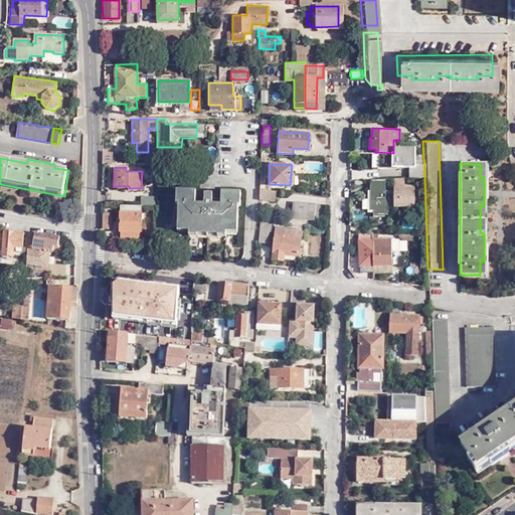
[(413,209),(414,190),(404,189),(404,179),(394,179),(393,189),(393,199),(382,198),(382,192),(370,192),(369,211),(372,211),(372,217),(384,217),(384,215),(393,215),(393,209),(413,209)]
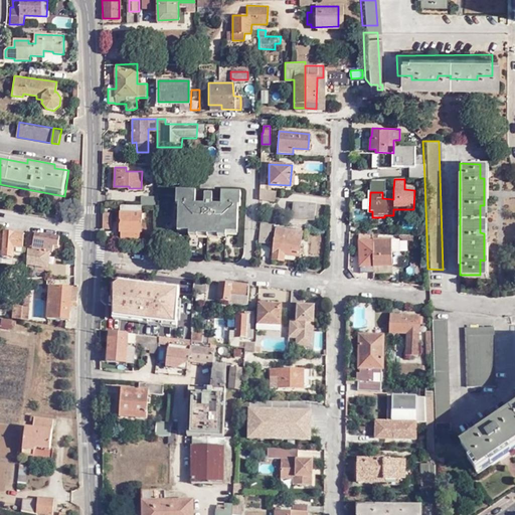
[(274,201),(275,190),(265,189),(260,188),(260,199),(274,201)]
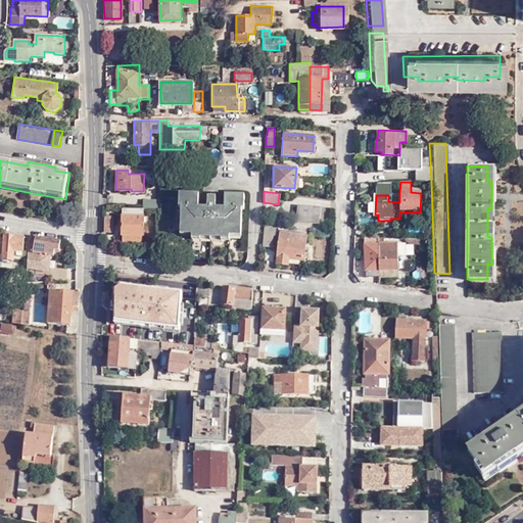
[(221,230),(241,231),(241,208),(243,208),(244,195),(225,195),(224,207),(224,209),(197,209),(197,206),(198,194),(179,194),(178,206),(181,206),(180,229),(200,230),(199,235),(221,235),(221,230)]
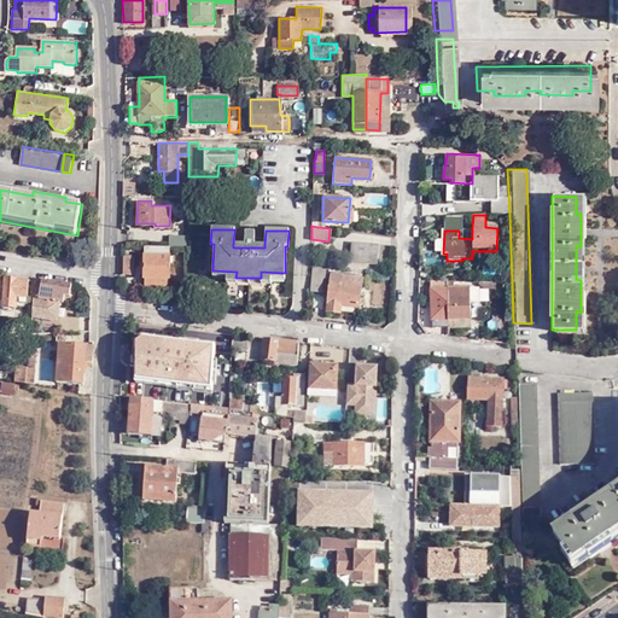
[(244,244),(233,244),(233,248),(264,248),(264,245),(254,245),(255,231),(245,231),(244,244)]
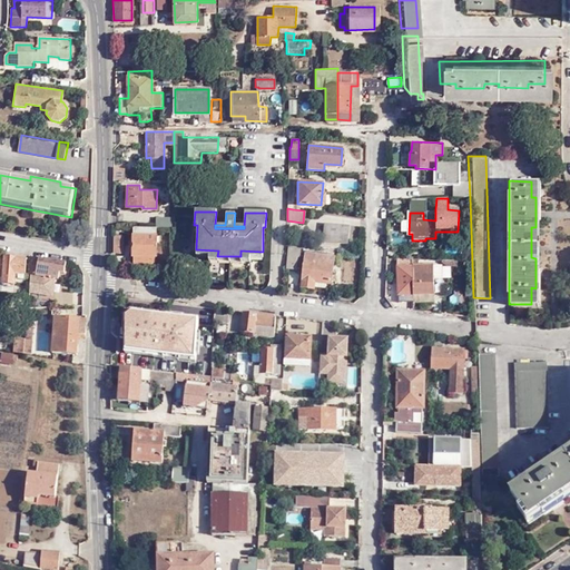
[(156,216),(155,226),(174,227),(174,216),(156,216)]
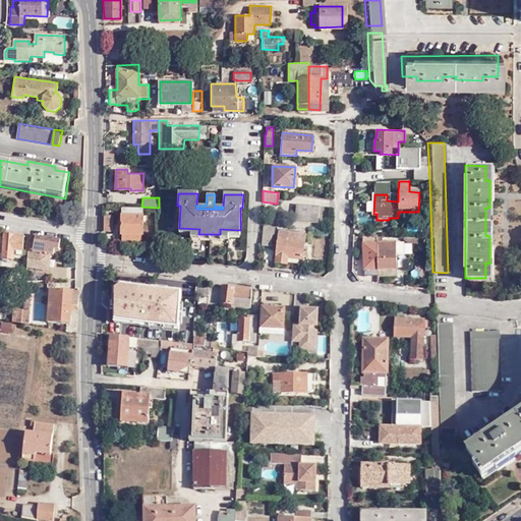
[(317,206),(297,204),(296,219),(315,221),(317,206)]
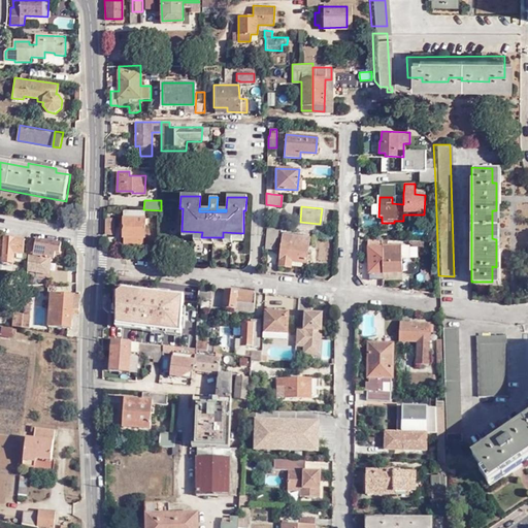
[(142,237),(143,209),(123,209),(122,236),(142,237)]
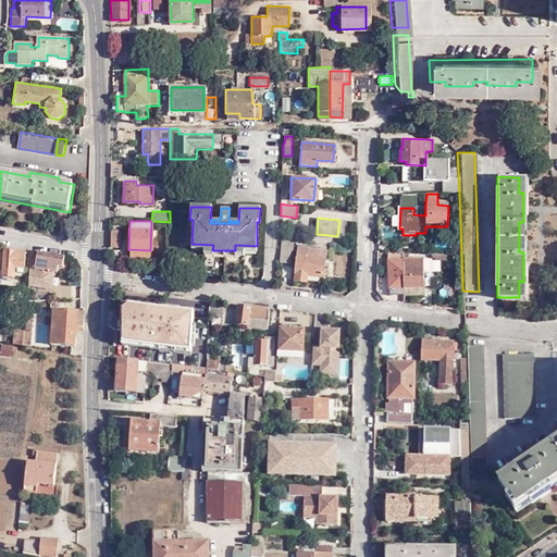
[(121,229),(110,229),(110,246),(121,247),(121,229)]
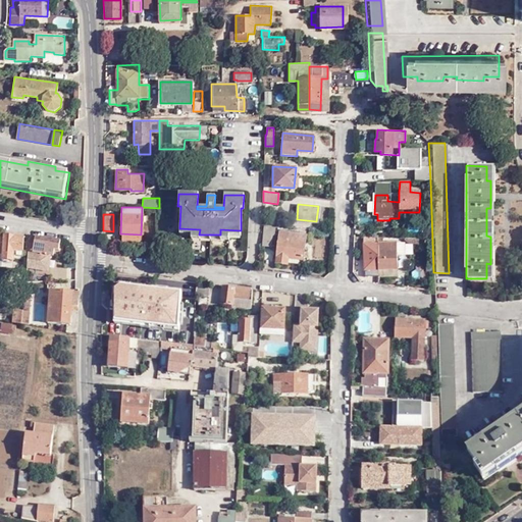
[(274,225),(264,224),(262,245),(272,245),(272,232),(274,230),(274,225)]
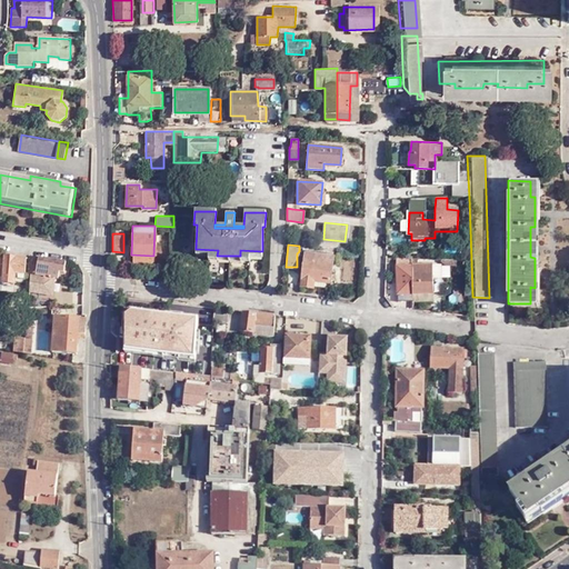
[(261,257),(262,251),(240,250),(240,256),(217,256),(218,250),(196,249),(196,255),(208,256),(208,259),(249,260),(249,256),(261,257)]
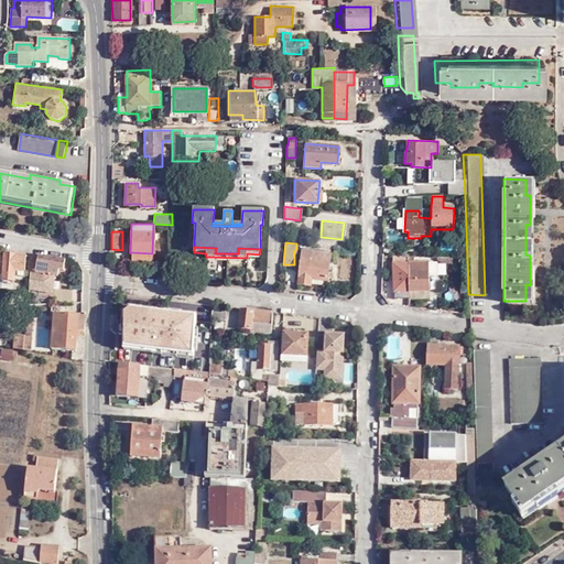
[(311,277),(328,279),(331,255),(303,251),(299,283),(310,284),(311,282),(311,277)]
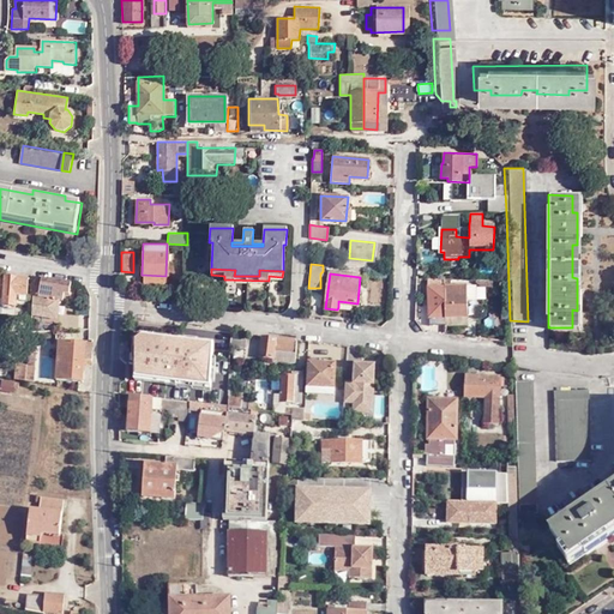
[(166,284),(166,276),(142,275),(142,284),(166,284)]
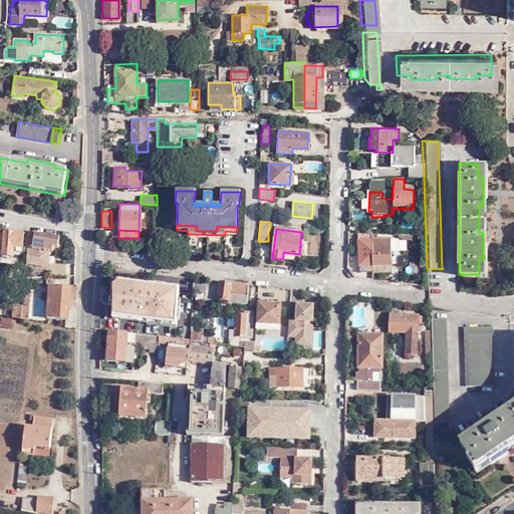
[(1,231),(1,232),(0,241),(0,252),(21,256),(23,235),(4,233),(4,231),(1,231)]
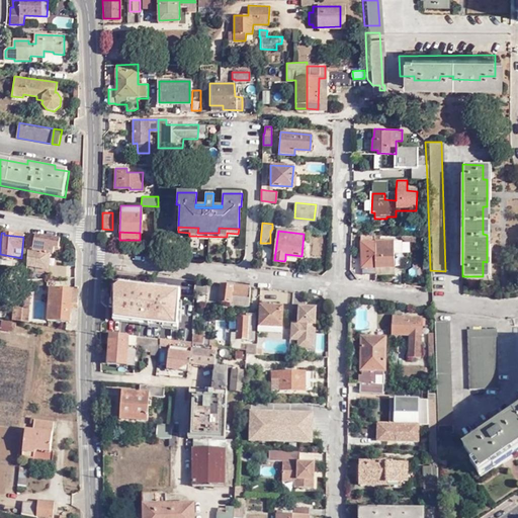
[(59,240),(29,234),(26,266),(26,269),(48,271),(49,254),(52,255),(53,249),(57,250),(59,240)]
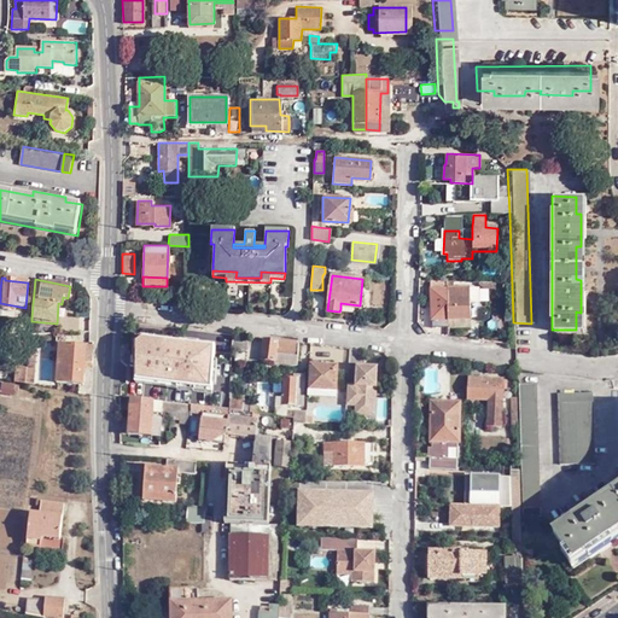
[(448,325),(448,320),(447,287),(433,287),(430,287),(431,325),(448,325)]
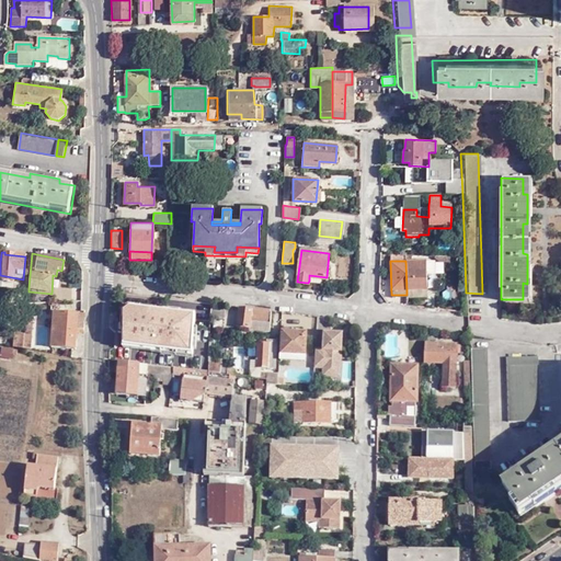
[(425,261),(405,261),(407,290),(426,290),(426,274),(435,274),(435,261),(425,261)]
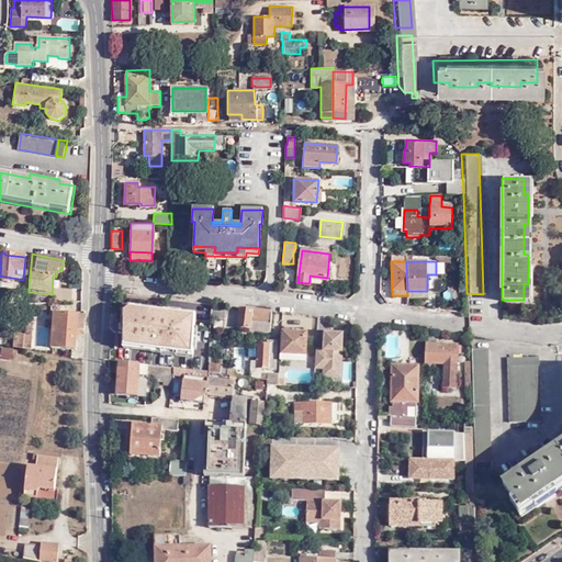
[(167,300),(163,300),(161,303),(142,301),(141,311),(150,313),(150,316),(157,316),(157,313),(165,315),(165,319),(179,321),(178,328),(173,370),(186,371),(190,329),(204,332),(206,310),(203,308),(197,308),(184,307),(184,305),(167,303),(167,300)]
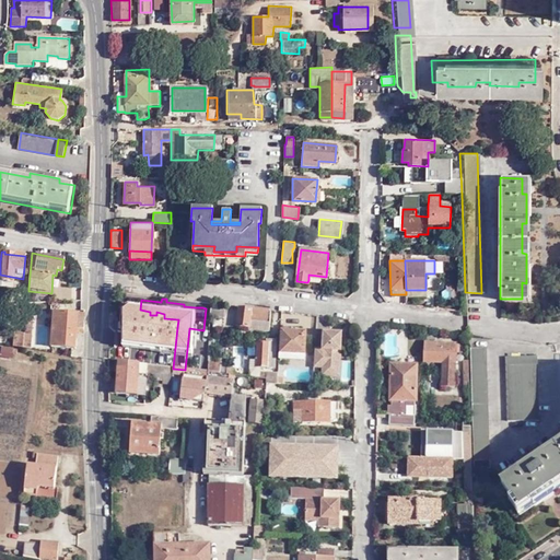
[(237,326),(247,327),(248,322),(269,324),(270,312),(240,307),(237,326)]
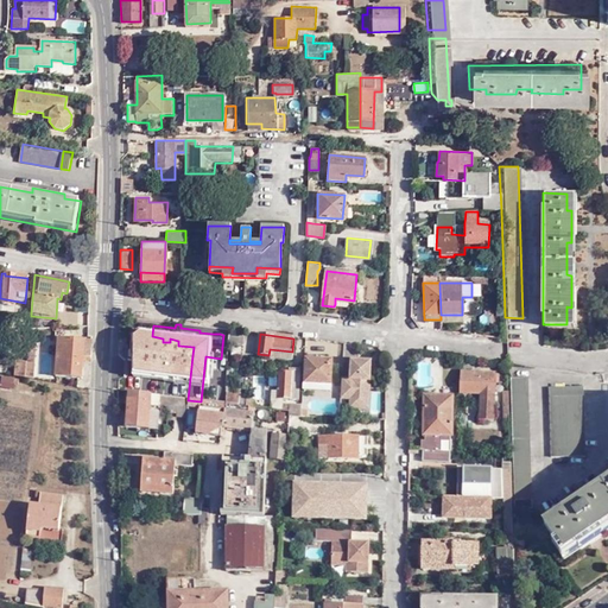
[(229,335),(228,343),(241,346),(244,336),(229,335)]
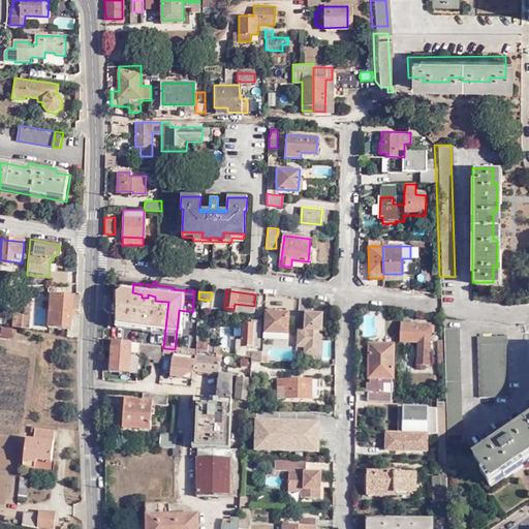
[(74,304),(74,297),(52,294),(49,329),(72,331),(73,311),(81,311),(81,305),(74,304)]
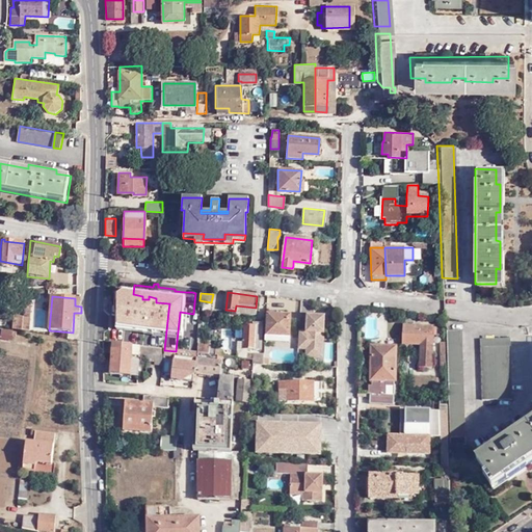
[(155,310),(168,311),(169,303),(156,302),(155,310)]
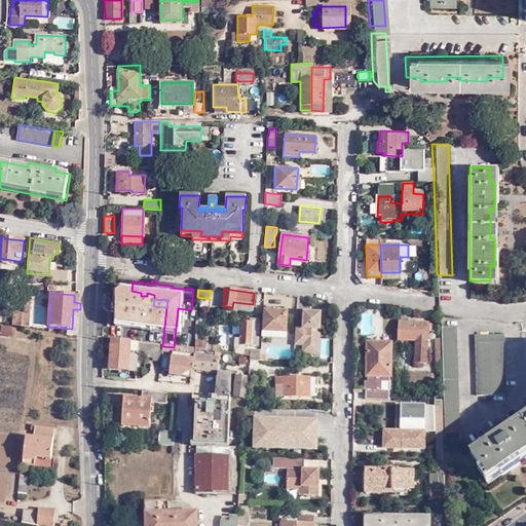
[(265,307),(263,333),(286,333),(288,313),(273,312),(273,307),(265,307)]
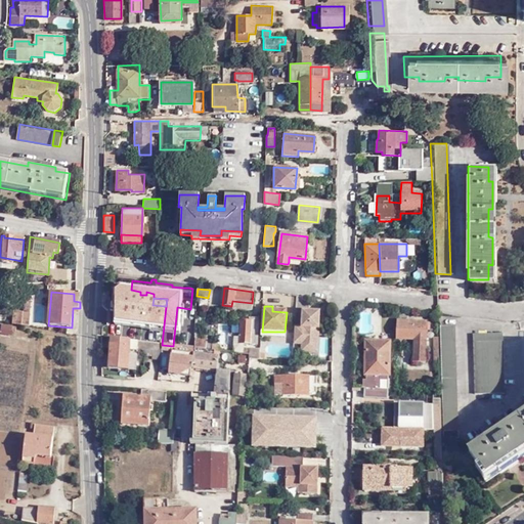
[(300,326),(294,326),(293,345),(300,345),(316,346),(318,312),(301,311),(300,326)]
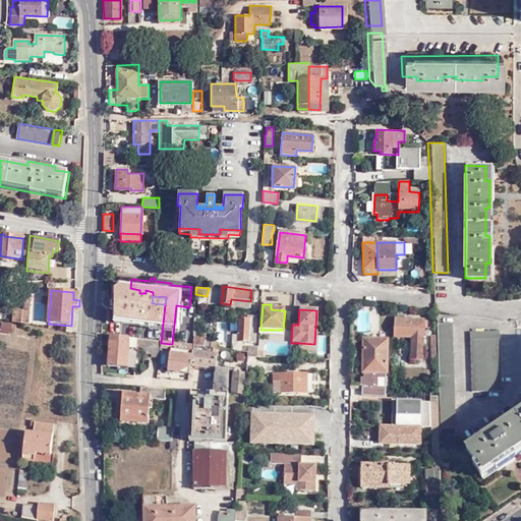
[(21,325),(22,310),(13,310),(12,323),(21,325)]
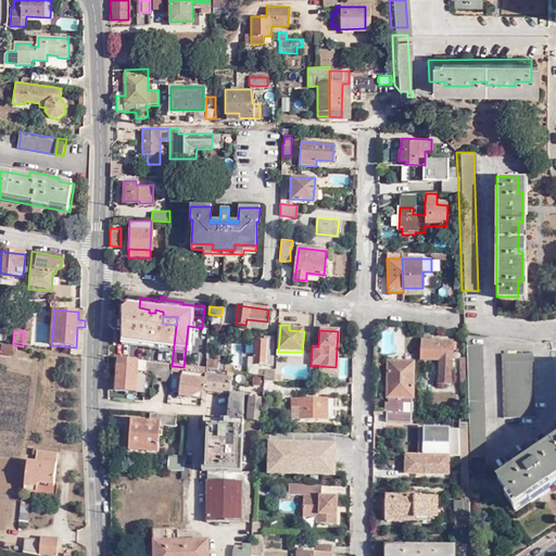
[(172,366),(175,338),(163,337),(160,364),(172,366)]
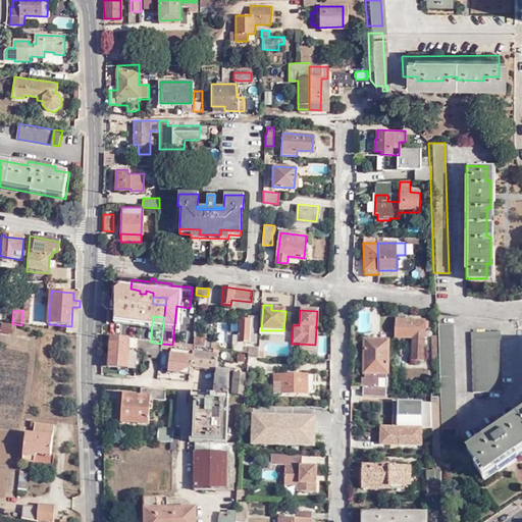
[(195,316),(195,333),(196,333),(196,346),(211,348),(212,337),(208,337),(208,334),(203,334),(204,320),(200,320),(200,317),(195,316)]
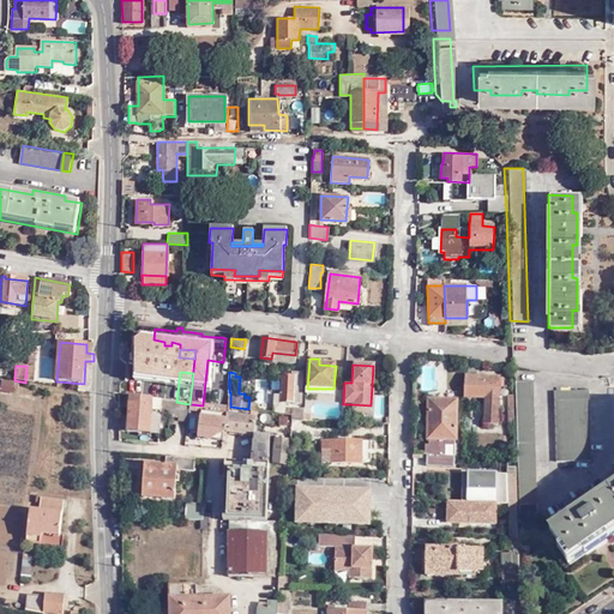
[(295,378),(284,378),(283,397),(276,397),(275,414),(287,415),(288,404),(304,405),(304,375),(296,375),(295,378)]
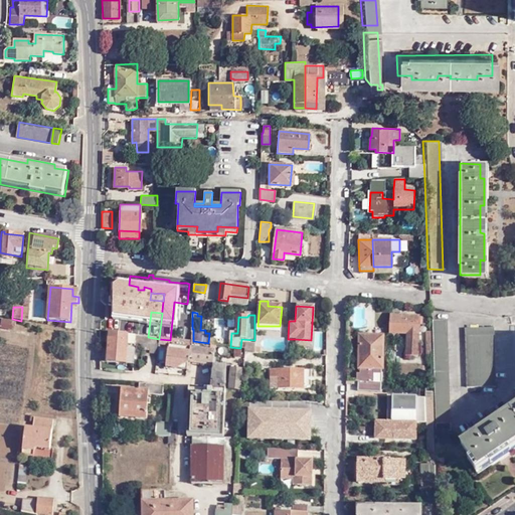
[(390,316),(390,333),(404,333),(403,355),(418,356),(418,316),(390,316)]
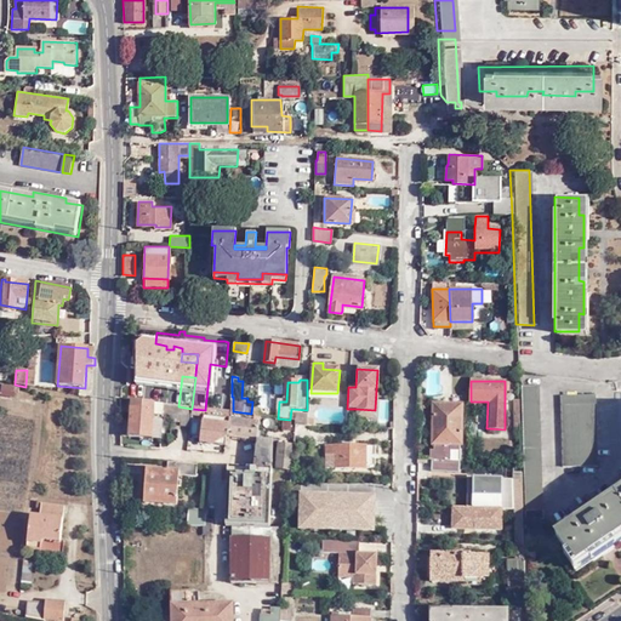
[(28,388),(3,385),(1,397),(28,400),(33,402),(34,389),(28,388)]
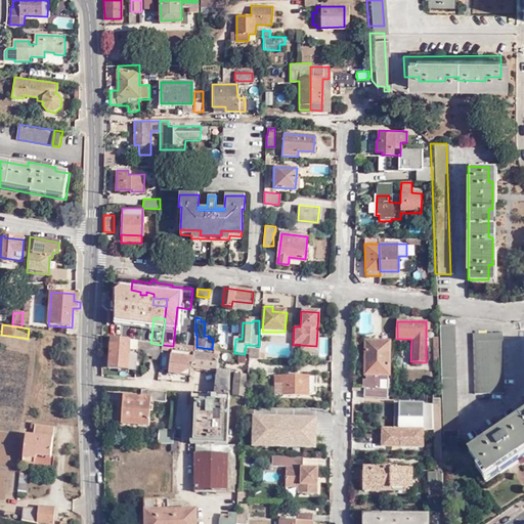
[(452,324),(439,324),(443,444),(457,444),(452,324)]
